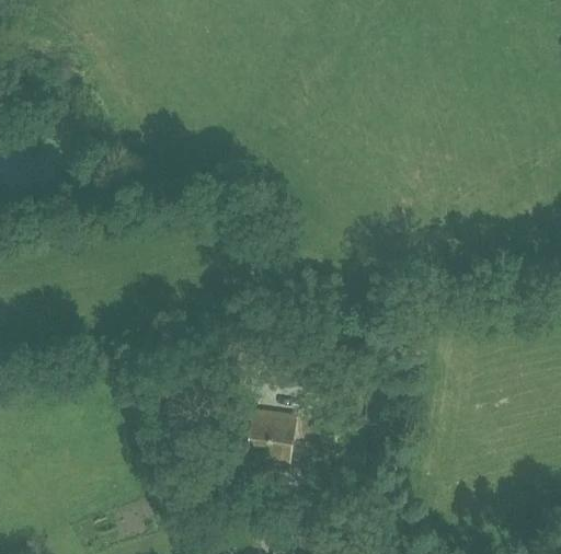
[(297,410),(256,403),(248,454),(288,461),(297,410)]
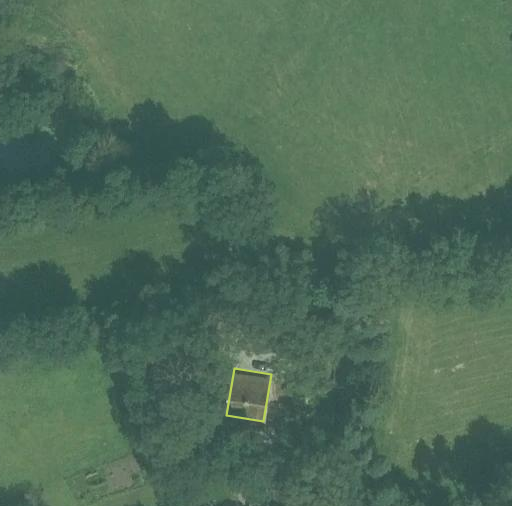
[(39,505),(46,502),(40,492),(31,498),(35,505),(39,505)]
